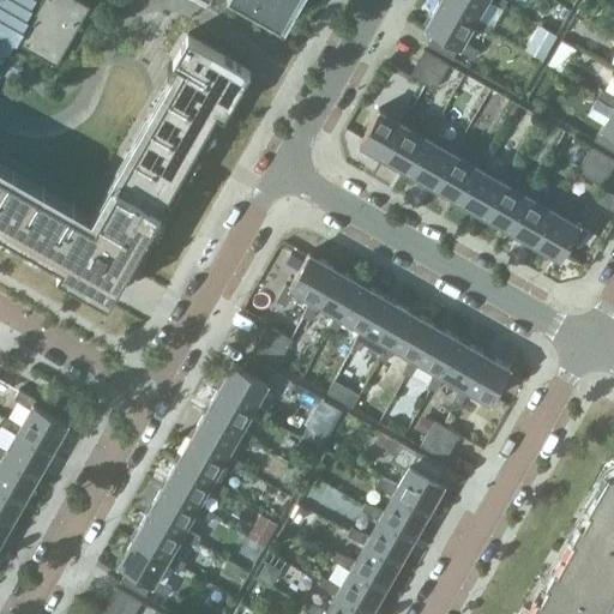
[(0,0),(0,72),(2,74),(17,50),(16,49),(19,44),(56,66),(91,6),(79,0),(236,0),(281,25),(290,8),(293,10),(298,0),(0,0)]
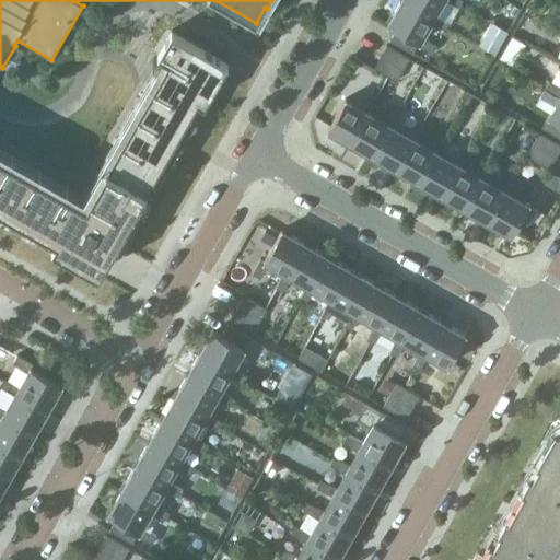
[(401,0),(401,1),(432,20),(430,23),(445,31),(450,24),(434,15),(443,1),(443,0),(401,0)]
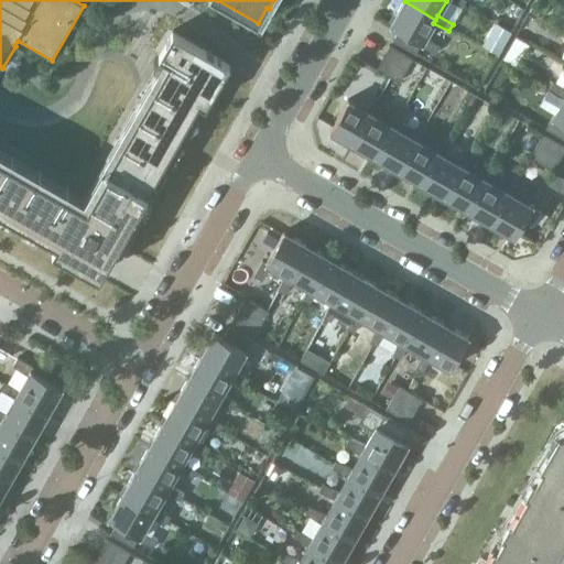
[(435,20),(404,1),(391,25),(399,30),(422,43),(420,46),(435,55),(440,46),(425,39),(433,23),(435,20)]
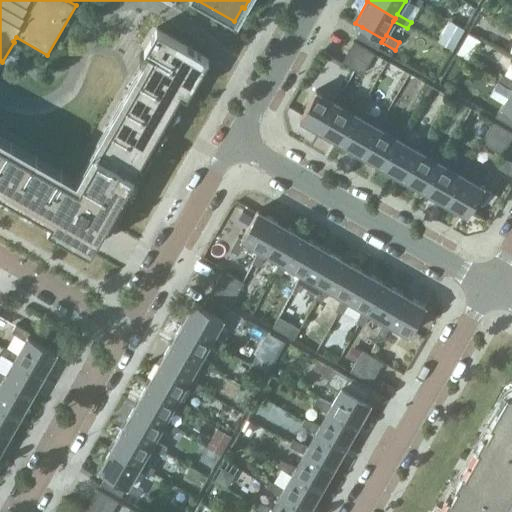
[(381,42),(383,39),(362,27),(356,37),(377,49),(381,42)]
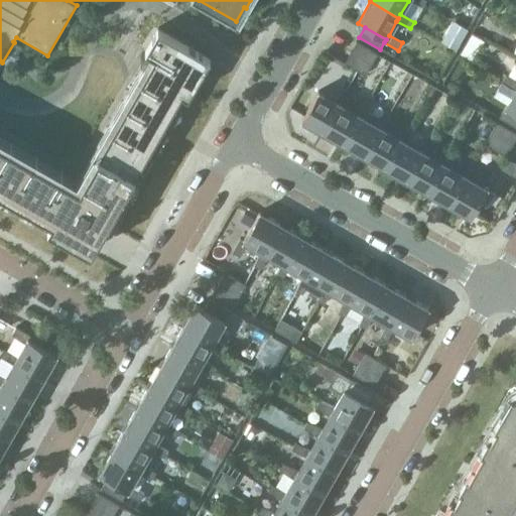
[(0,190),(51,221),(95,246),(133,177),(181,93),(204,54),(157,28),(145,50),(149,53),(153,55),(79,187),(0,142),(0,190)]
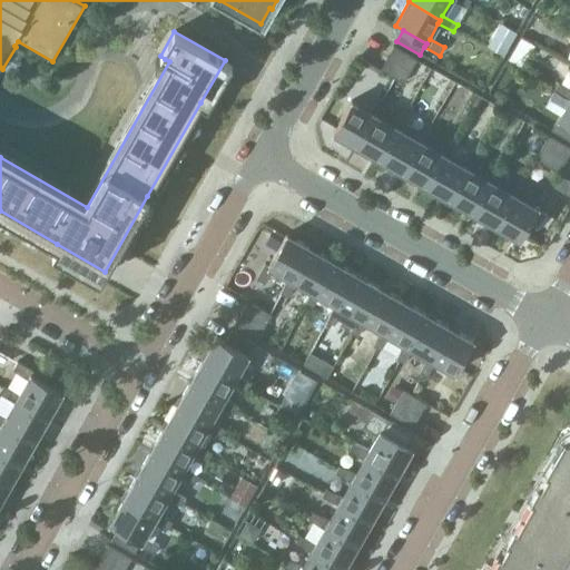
[(411,71),(418,60),(394,47),(387,59),(411,71)]
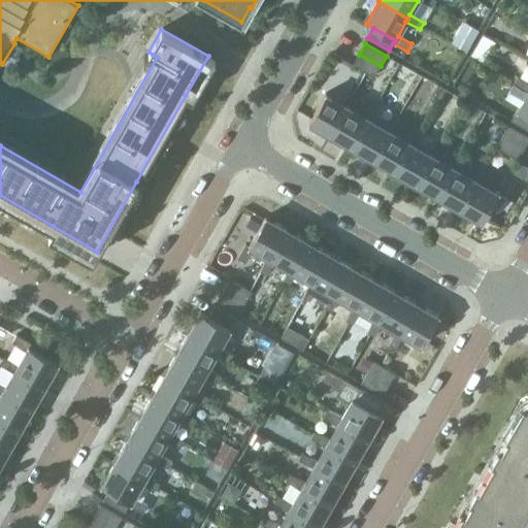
[(353,65),(374,77),(381,66),(359,55),(353,65)]
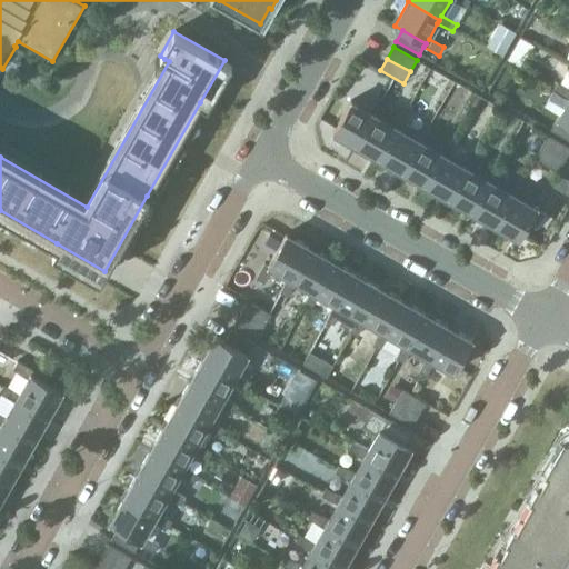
[(568,88),(558,83),(553,90),(568,99),(558,119),(568,125),(568,88)]
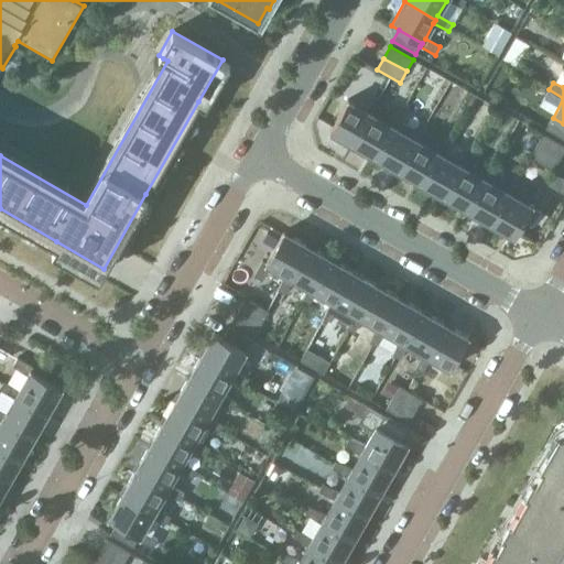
[(331,131),(354,145),(371,114),(376,116),(382,100),(376,97),(367,111),(348,100),(331,131)]
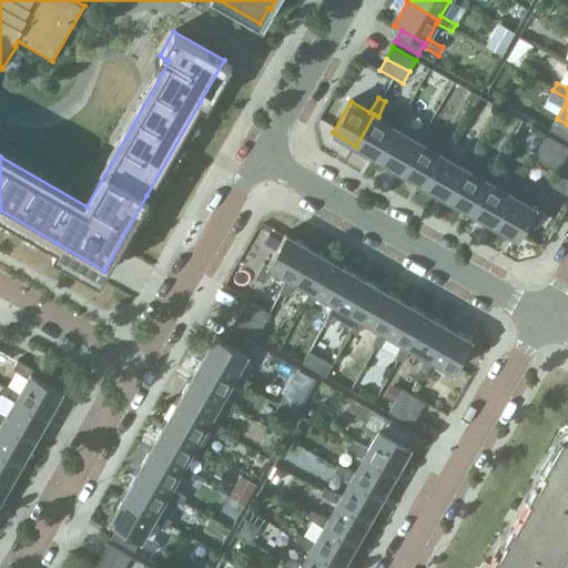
[(356,146),(379,160),(397,128),(402,130),(408,114),(402,110),(393,125),(378,117),(374,114),(356,146)]
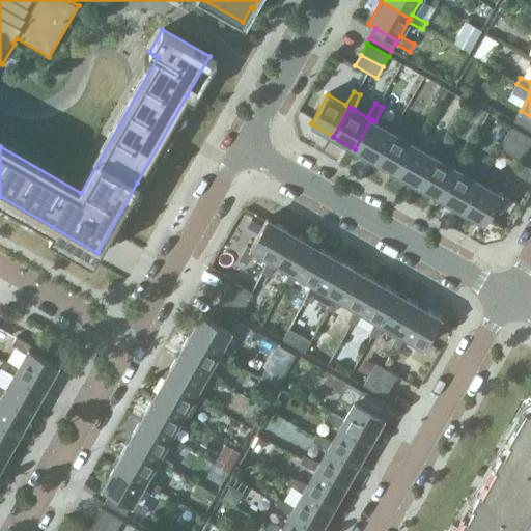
[(530,116),(521,111),(514,121),(530,131),(530,116)]
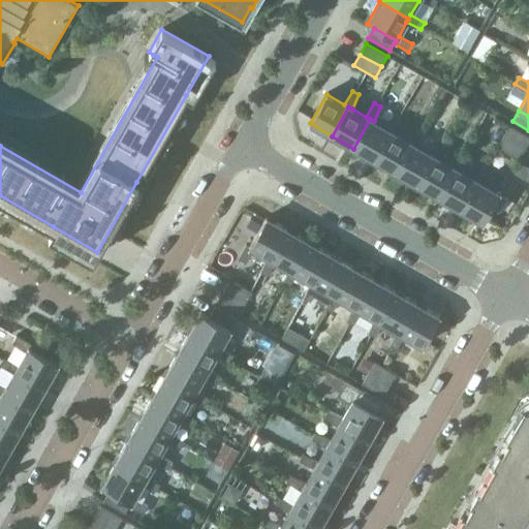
[(353,149),(375,160),(392,131),(395,133),(402,119),(396,115),(387,129),(374,121),(370,119),(353,149)]
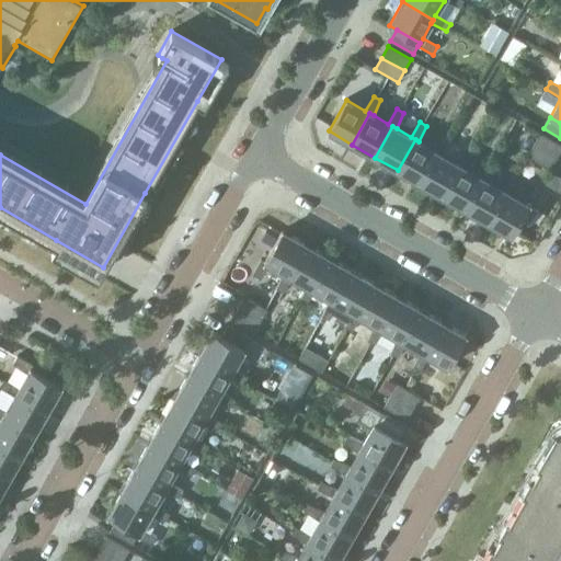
[(557,159),(560,150),(560,145),(540,134),(534,145),(557,159)]
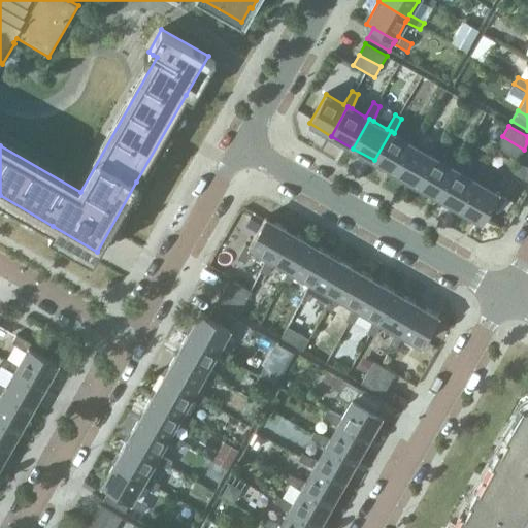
[(374,160),(395,172),(413,143),(416,145),(423,131),(417,127),(408,141),(394,133),(391,131),(374,160)]
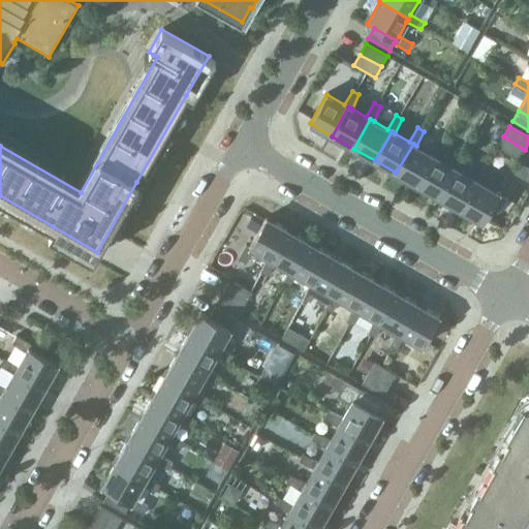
[(519,160),(525,150),(503,136),(497,148),(519,160)]
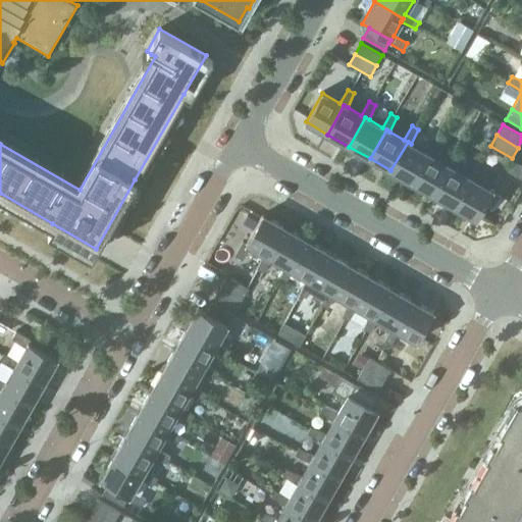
[(390,170),(412,183),(428,154),(432,156),(439,142),(433,138),(425,152),(411,144),(408,142),(390,170)]
